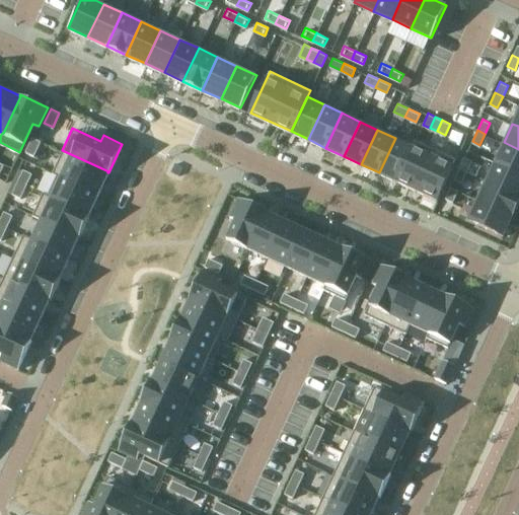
[(31,136),(25,150),(33,154),(41,140),(31,136)]
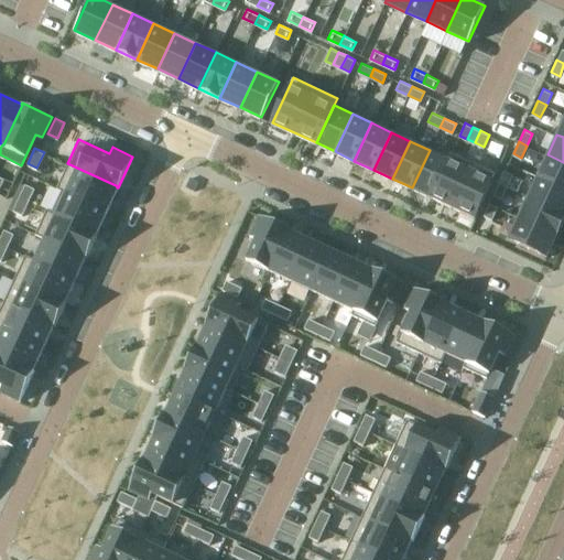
[(430,150),(412,187),(431,196),(448,159),(447,159),(430,150)]
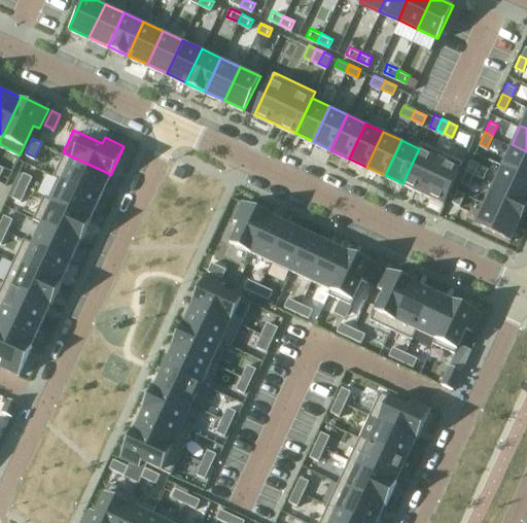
[(419,148),(402,183),(444,203),(463,161),(421,141),(418,148),(419,148)]
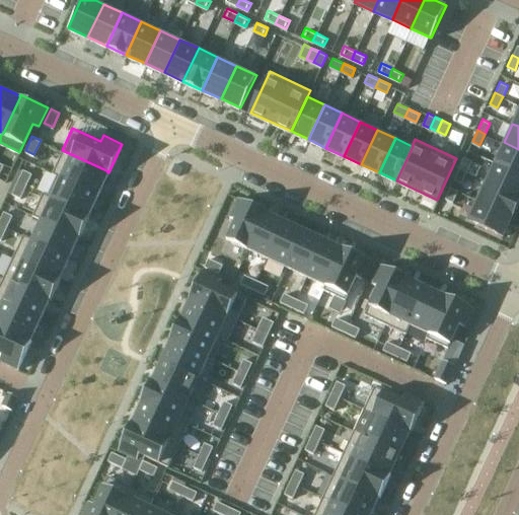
[(518,149),(504,142),(495,161),(518,171),(518,149)]
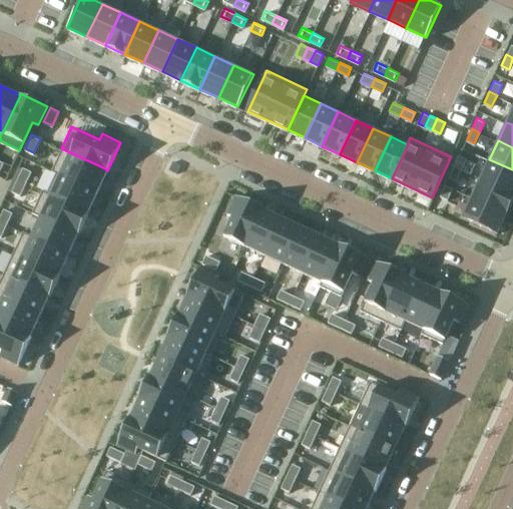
[(61,148),(51,169),(55,171),(56,170),(97,190),(106,170),(107,169),(61,148)]
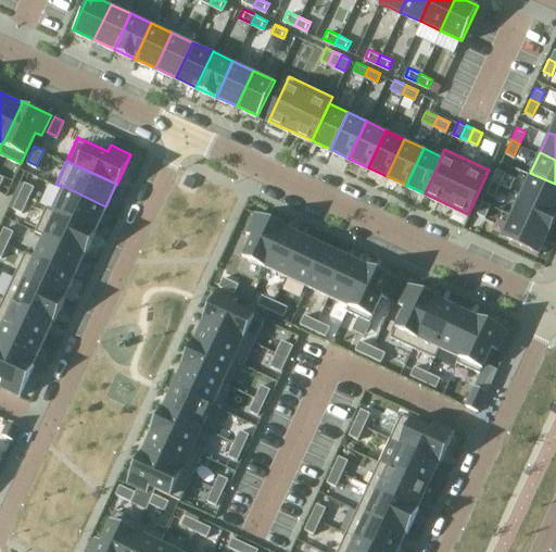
[(497,167),(492,179),(500,183),(505,171),(497,167)]
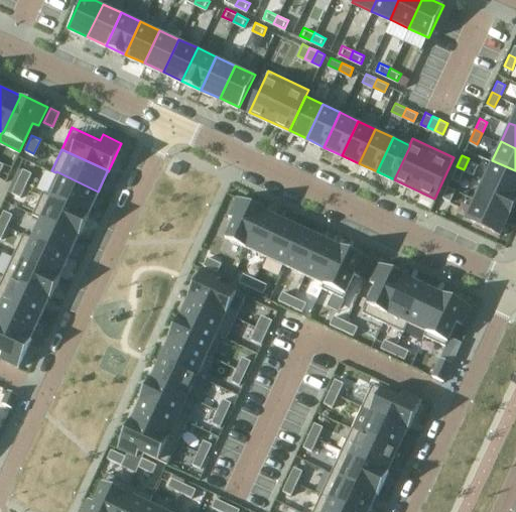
[(515,170),(492,160),(484,178),(515,194),(515,170)]
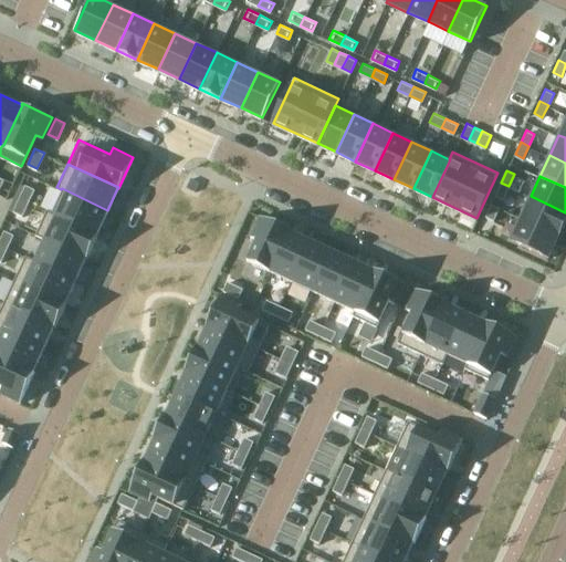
[(501,183),(494,195),(503,198),(509,186),(501,183)]
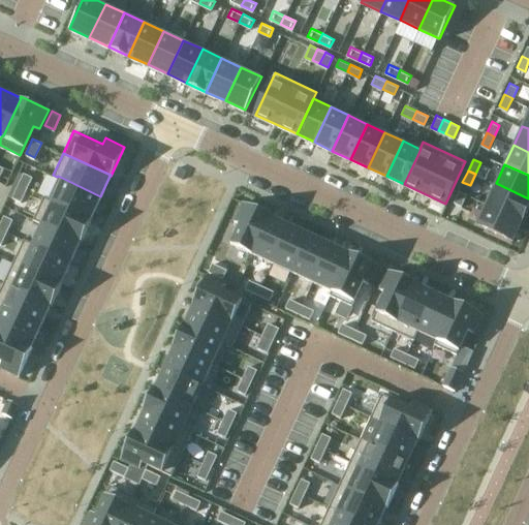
[(24,172),(18,184),(27,188),(32,176),(24,172)]
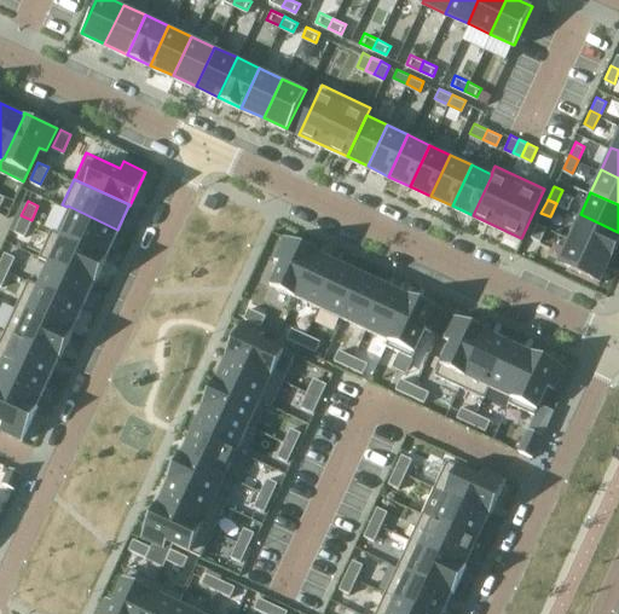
[(57,230),(56,231),(105,254),(106,253),(117,230),(68,206),(67,207),(57,230)]
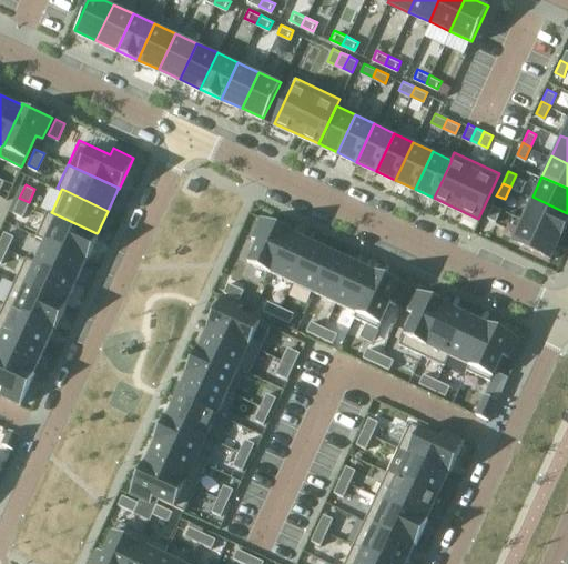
[(567,213),(533,197),(523,217),(560,234),(567,218),(567,213)]
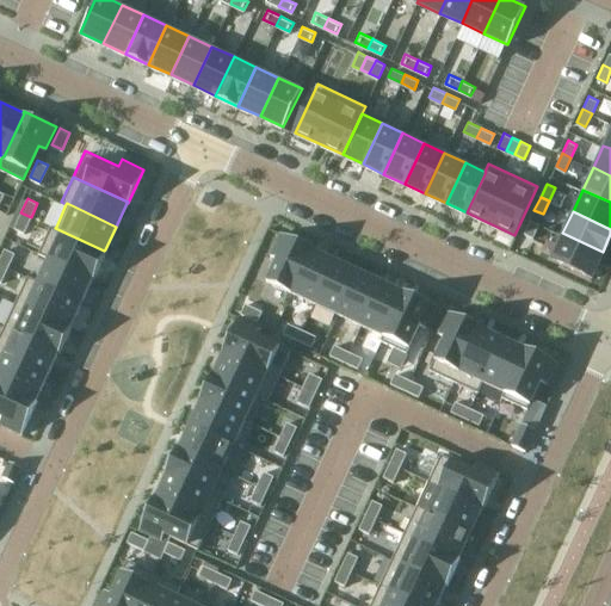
[(20,212),(13,227),(24,232),(31,217),(20,212)]
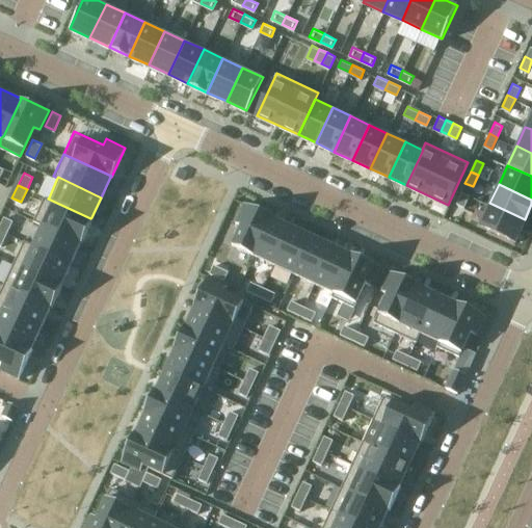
[(461,190),(456,202),(463,206),(470,194),(461,190)]
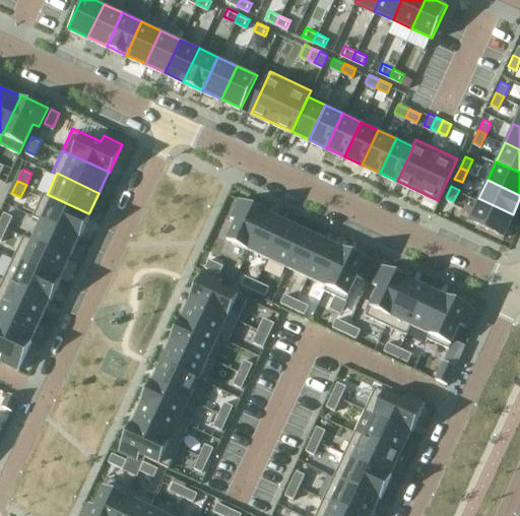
[(43,191),(33,214),(41,218),(42,217),(79,235),(78,236),(79,236),(90,213),(89,212),(88,213),(47,194),(48,193),(43,191)]
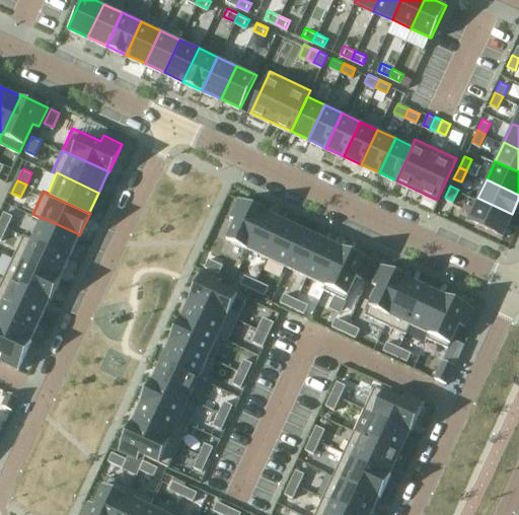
[(235,218),(226,237),(246,247),(265,210),(266,210),(266,209),(238,197),(229,215),(235,218)]
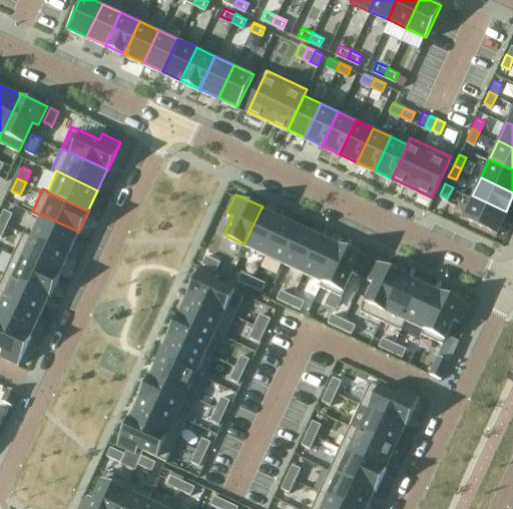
[(472,195),(463,215),(497,231),(506,211),(472,195)]
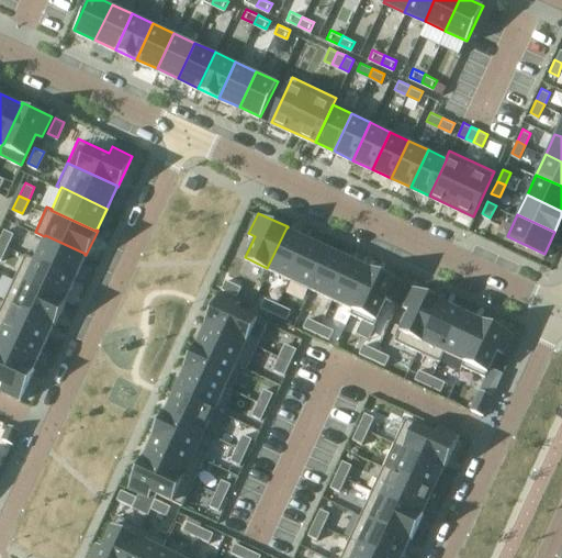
[(3,227),(0,235),(0,241),(7,245),(13,232),(3,227)]
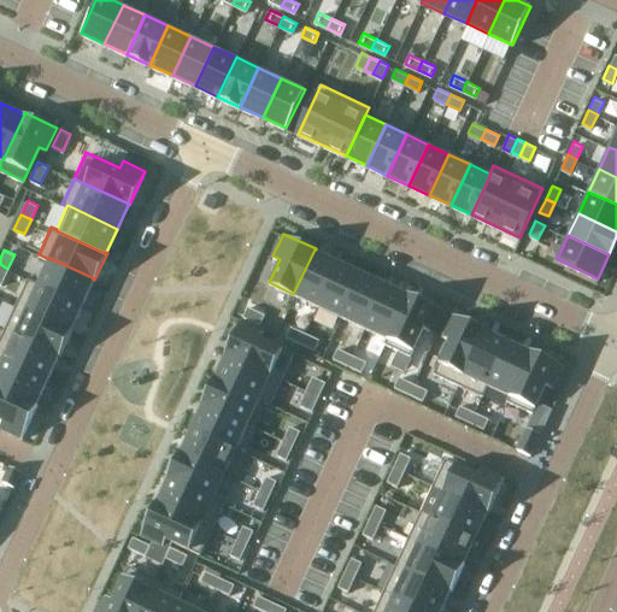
[(315,249),(293,294),(317,305),(338,260),(316,249),(315,249)]
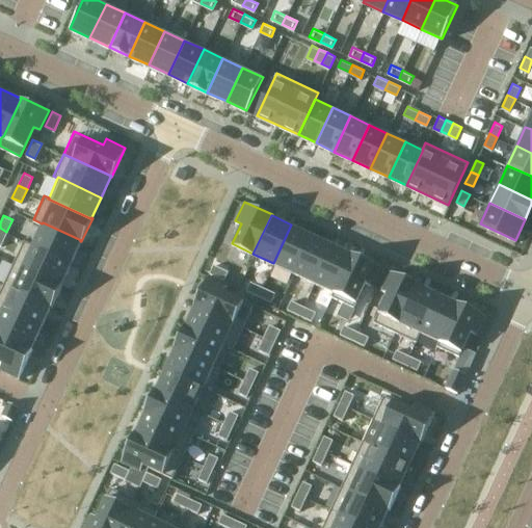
[(33,243),(32,243),(71,262),(80,241),(81,240),(43,222),(42,223),(33,243)]
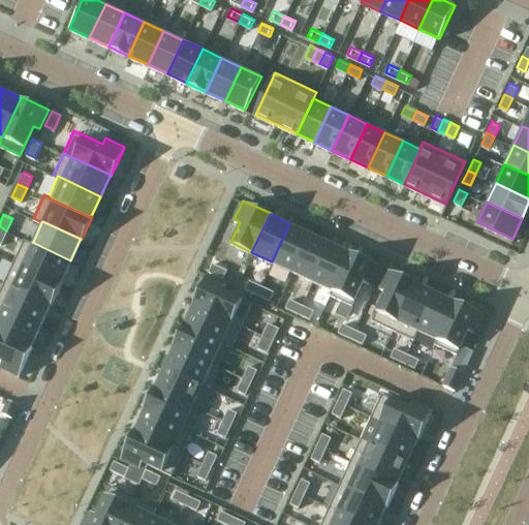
[(289,223),(272,261),(292,271),(310,233),(289,223)]
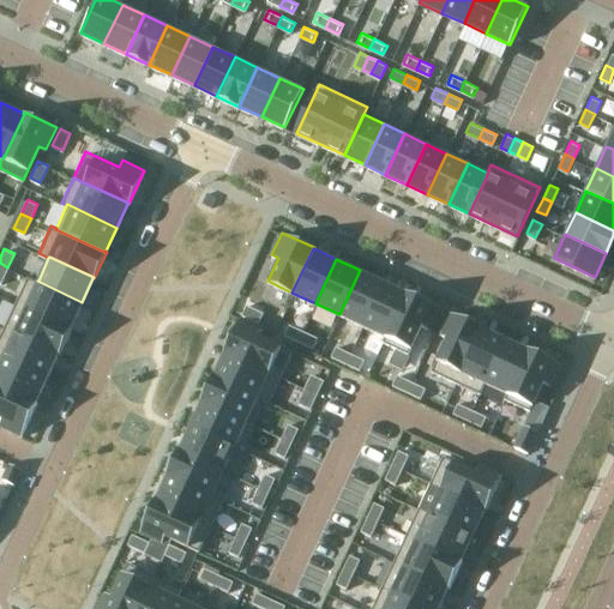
[(360,270),(339,314),(362,325),(383,281),(360,270)]
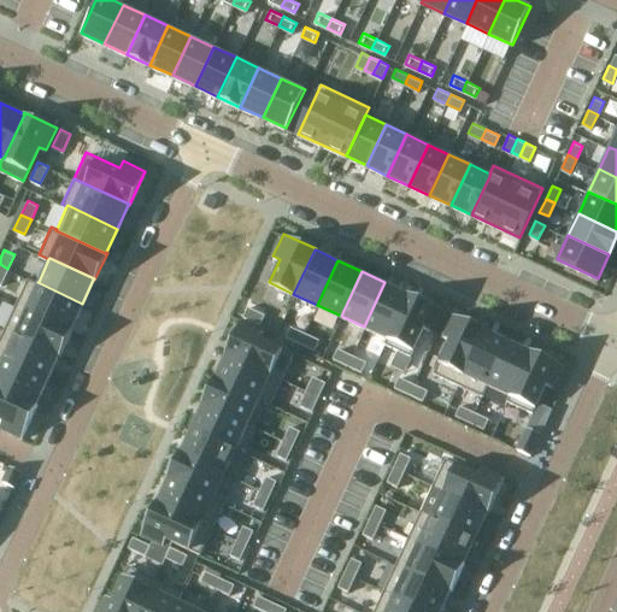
[(28,277),(16,302),(70,328),(71,327),(82,304),(37,282),(39,282),(28,277)]
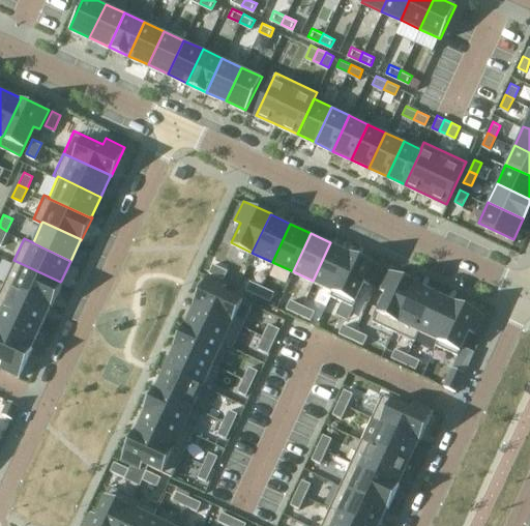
[(330,242),(313,281),(332,290),(333,290),(351,252),(350,252),(330,242)]
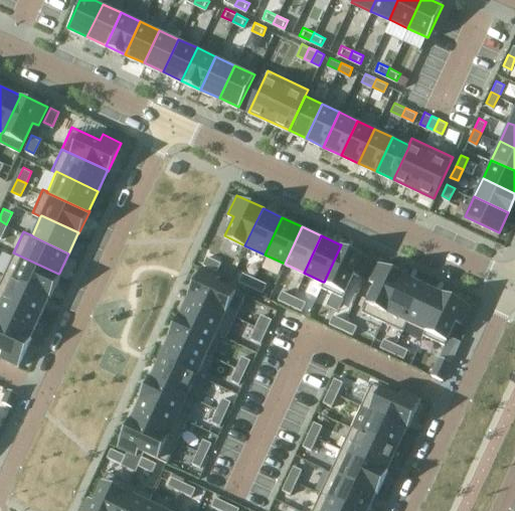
[(323,282),(321,286),(342,296),(353,272),(359,275),(368,256),(341,243),(340,244),(341,244),(324,282),(323,282)]
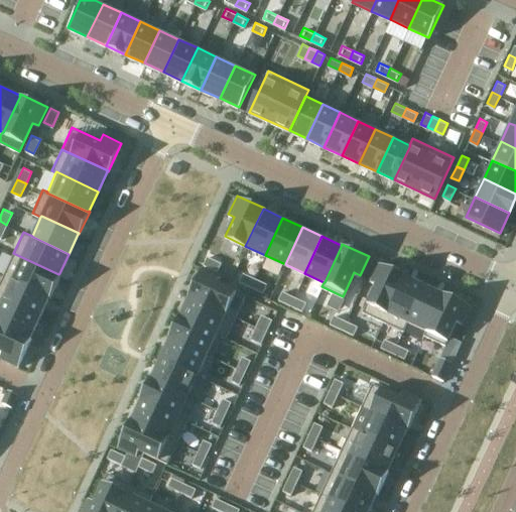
[(13,253),(3,274),(49,295),(48,296),(50,296),(60,274),(59,273),(58,274),(13,253)]
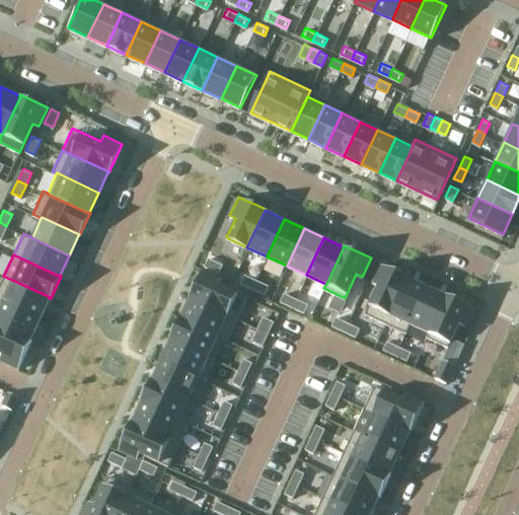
[(208,256),(204,265),(219,272),(223,263),(208,256)]
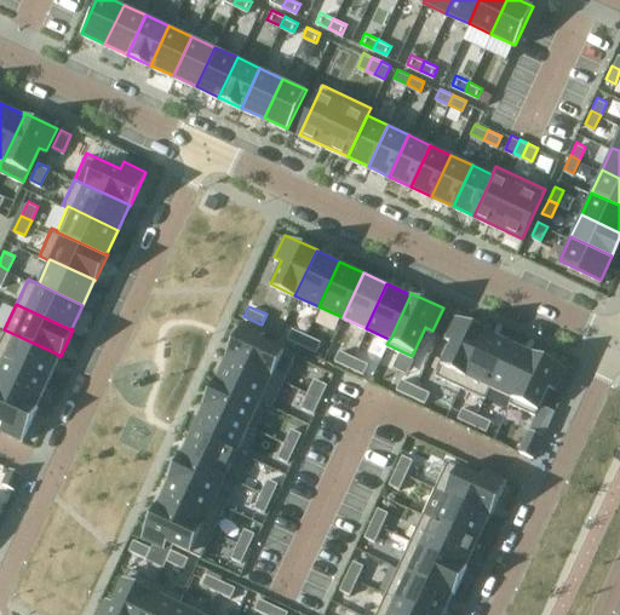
[(452,340),(436,374),(460,385),(486,331),(487,331),(488,329),(454,314),(445,337),(452,340)]
